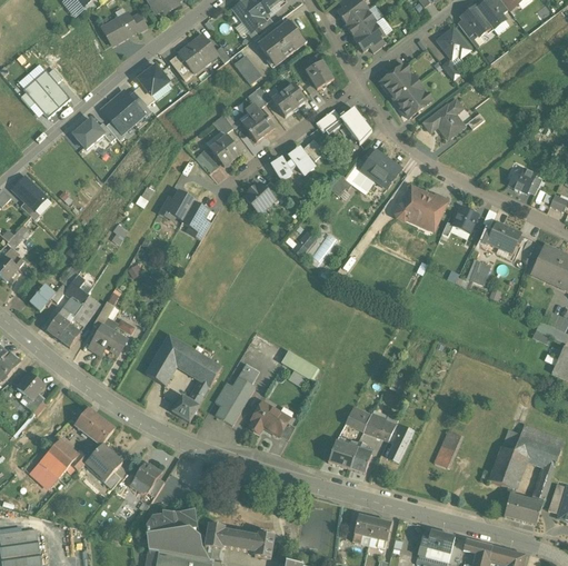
[(177,3),(175,0),(147,0),(156,13),(166,7),(168,10),(178,5),(177,2),(177,3)]
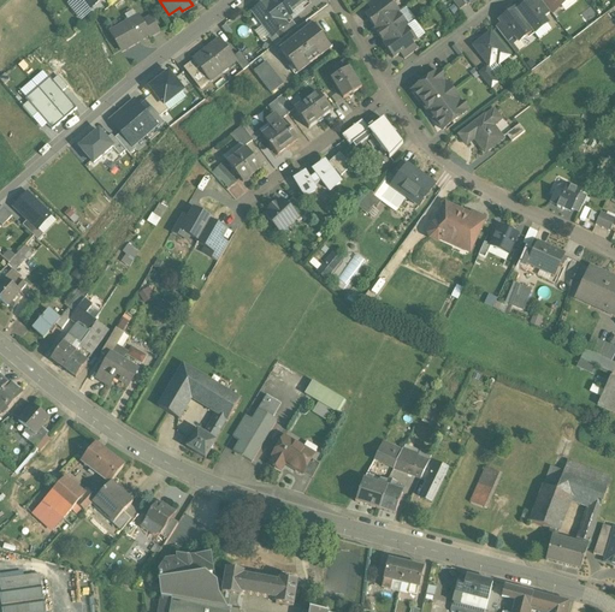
[(268,1),(266,0),(258,7),(255,7),(253,9),(253,11),(270,33),(271,33),(273,31),(273,33),(278,29),(278,30),(279,29),(279,28),(283,24),(284,23),(284,22),(284,21),(282,18),(270,3),(268,1)]
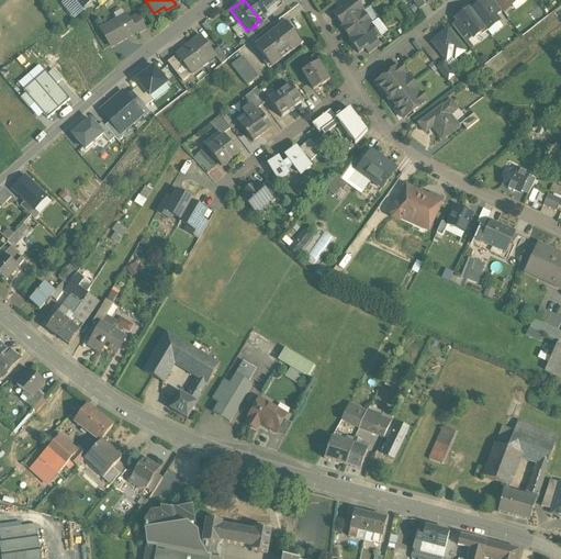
[(262,12),(254,0),(248,0),(246,2),(257,17),(262,12)]
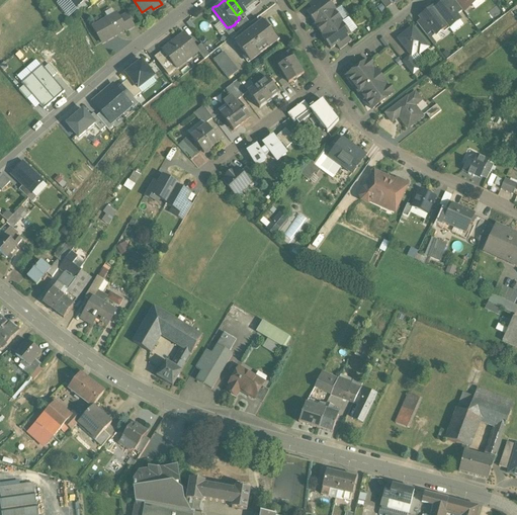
[(234,0),(242,11),(243,12),(258,0),(234,0)]
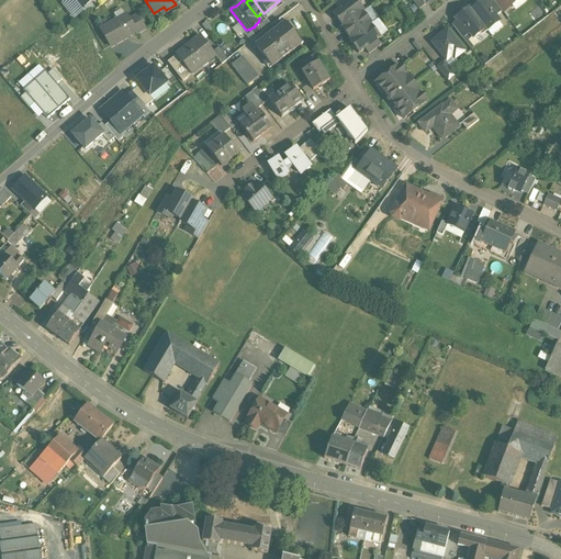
[(337,8),(332,12),(341,24),(361,9),(363,8),(357,0),(347,0),(337,8)]
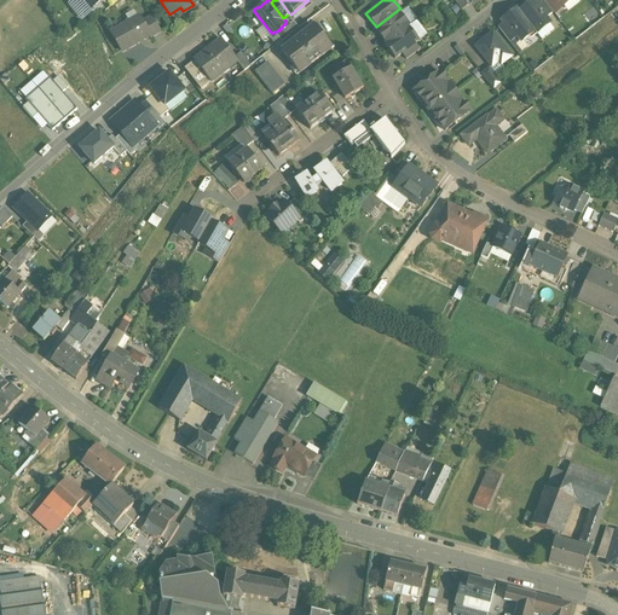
[(530,0),(518,10),(533,29),(535,32),(548,22),(544,16),(541,12),(543,10),(536,0),(530,0)]
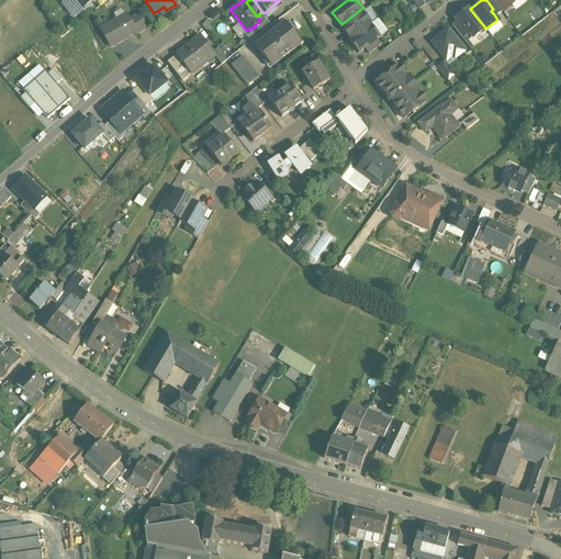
[(502,9),(494,0),(486,0),(493,9),(491,11),(494,14),(502,9)]
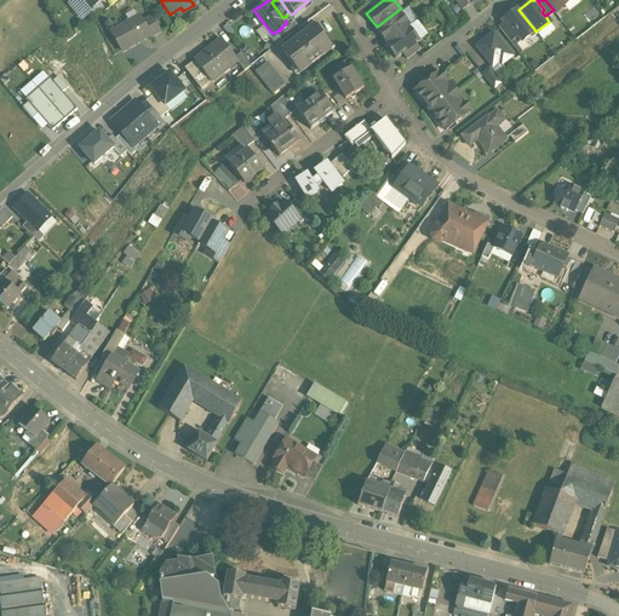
[(545,0),(554,10),(554,11),(562,5),(559,0),(545,0)]
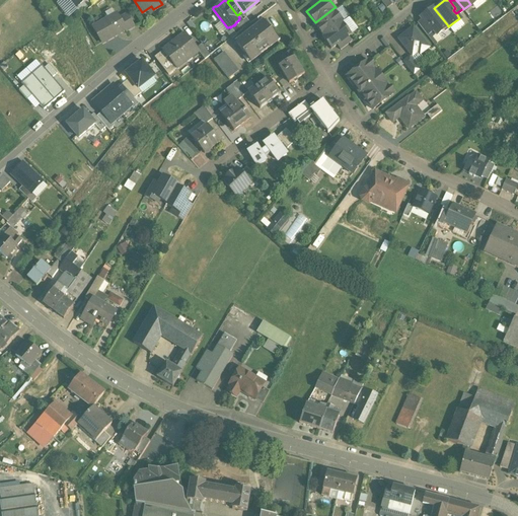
[(434,8),(433,6),(420,15),(423,18),(428,25),(430,24),(433,28),(436,32),(447,24),(434,8)]
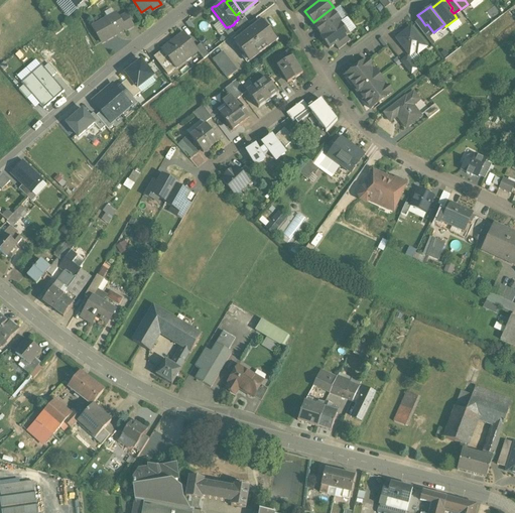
[(313,22),(312,23),(322,34),(341,19),(332,8),(313,22)]
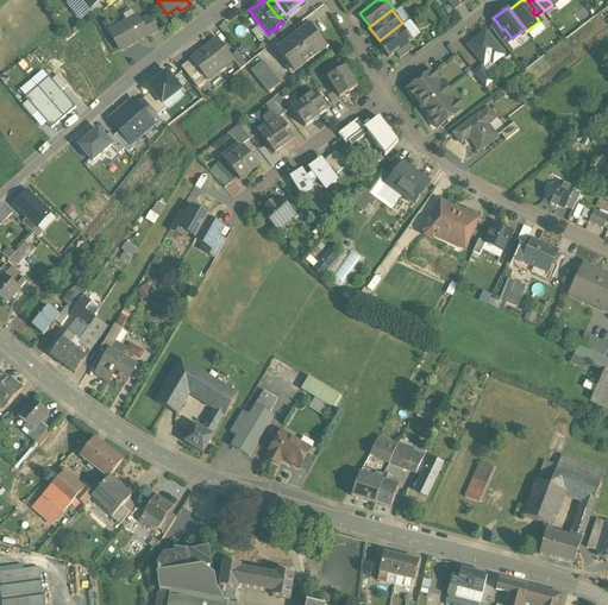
[(136,14),(108,30),(119,49),(146,33),(139,20),(136,14)]
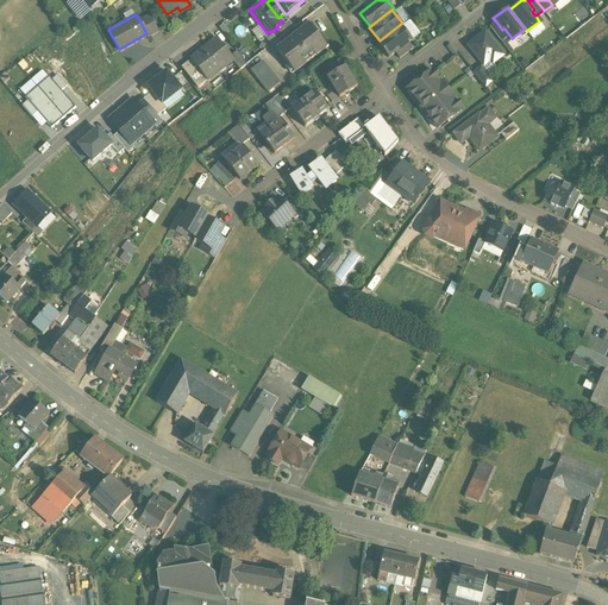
[(149,14),(139,20),(146,33),(148,36),(157,29),(149,14)]
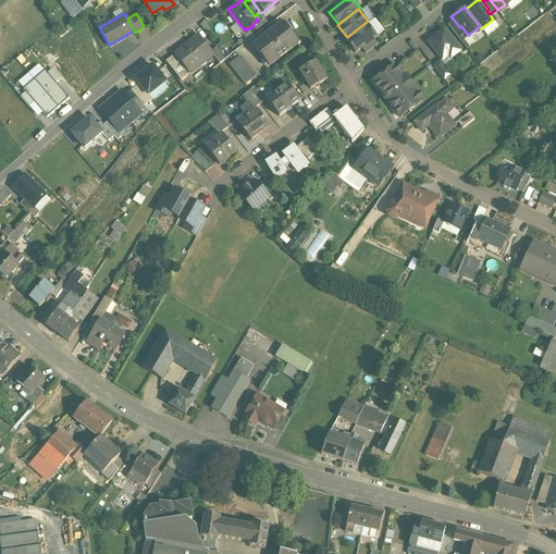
[(256,22),(252,25),(252,26),(251,27),(251,26),(247,29),(252,36),(268,24),(263,19),(260,21),(257,20),(257,21),(256,22)]
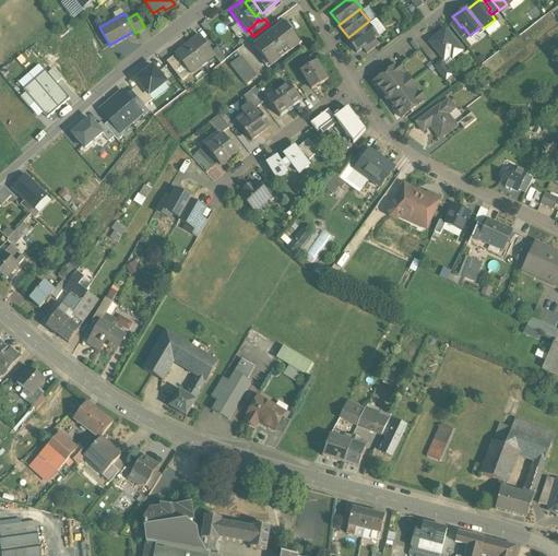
[(461,27),(455,20),(449,24),(460,37),(466,31),(463,26),(461,27)]
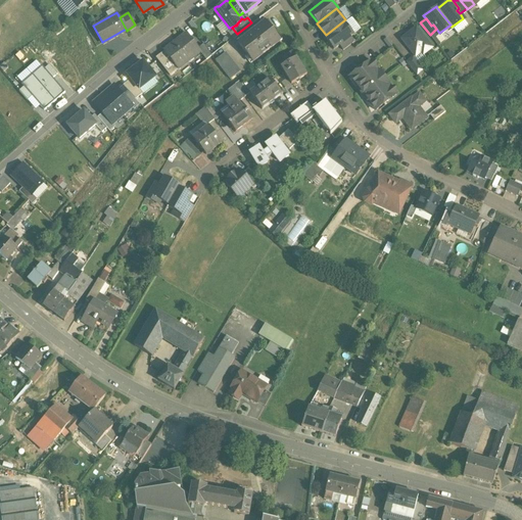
[(326,35),(324,36),(333,48),(338,44),(350,35),(354,32),(345,19),(326,35)]
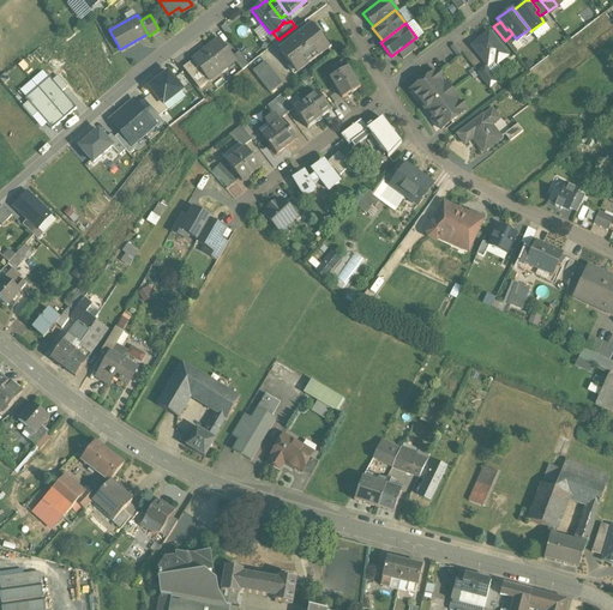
[(310,24),(277,48),(295,71),(328,47),(310,24)]
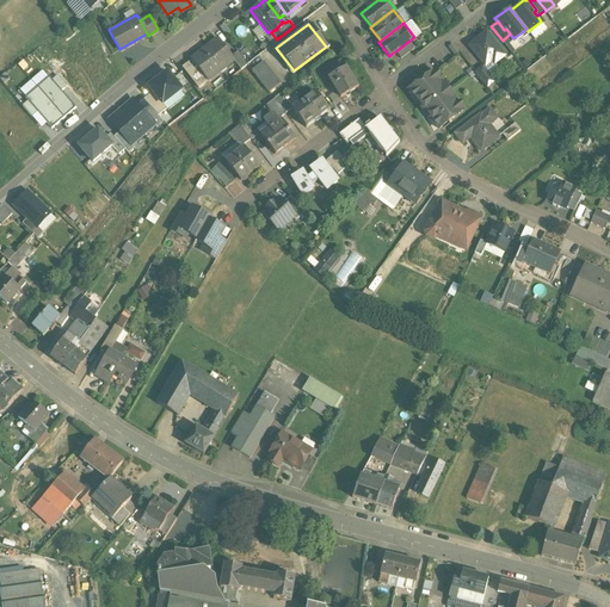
[(486,30),(468,43),(484,63),(491,57),(493,61),(504,54),(486,30)]
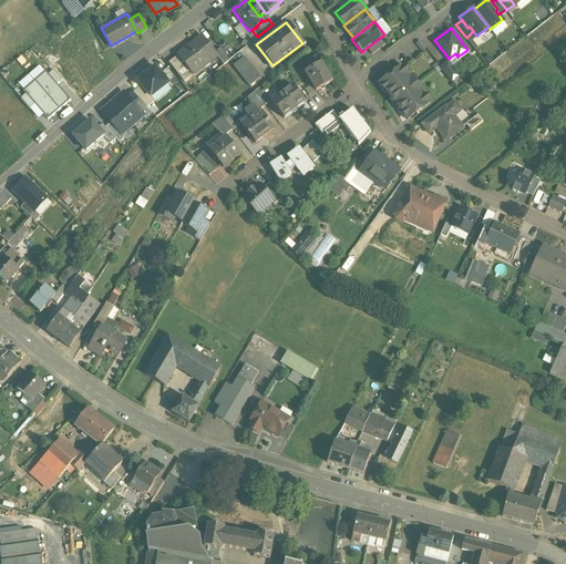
[(202,34),(176,53),(183,62),(192,73),(216,54),(214,51),(202,34)]
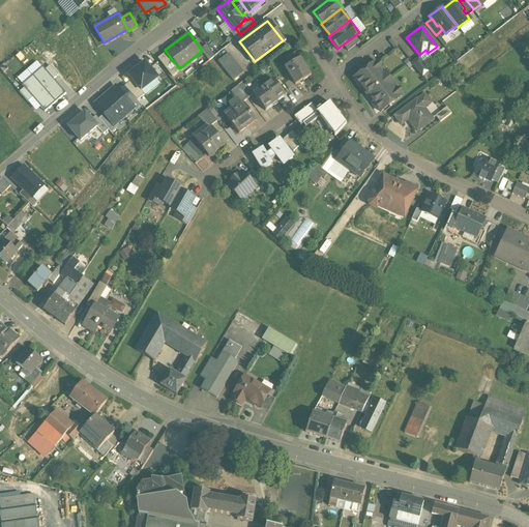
[(355,35),(343,45),(347,49),(358,40),(355,35)]
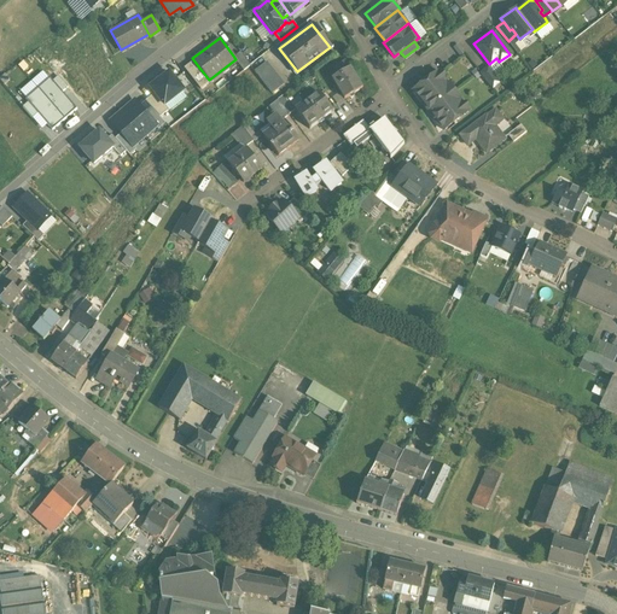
[(249,64),(239,51),(233,56),(236,59),(243,69),(249,64)]
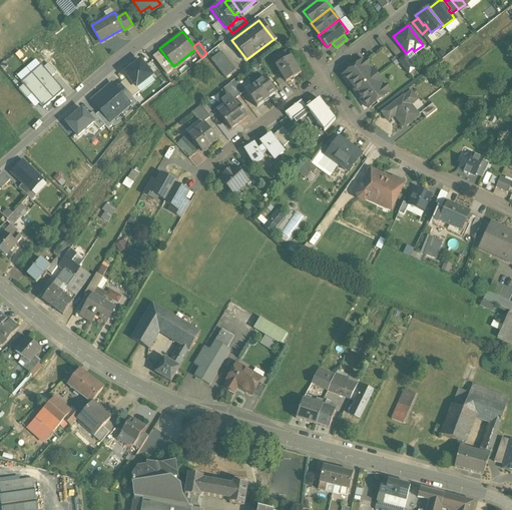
[(286,48),(276,55),(279,60),(289,53),(286,48)]
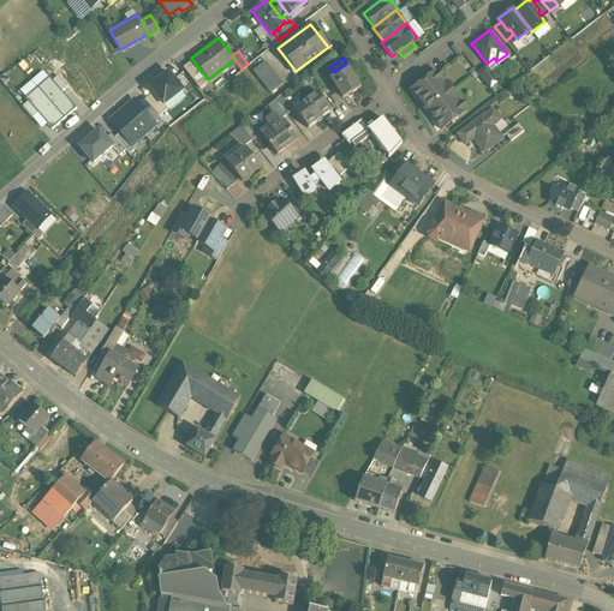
[(487,64),(484,66),(492,75),(501,67),(496,61),(494,58),(487,64)]
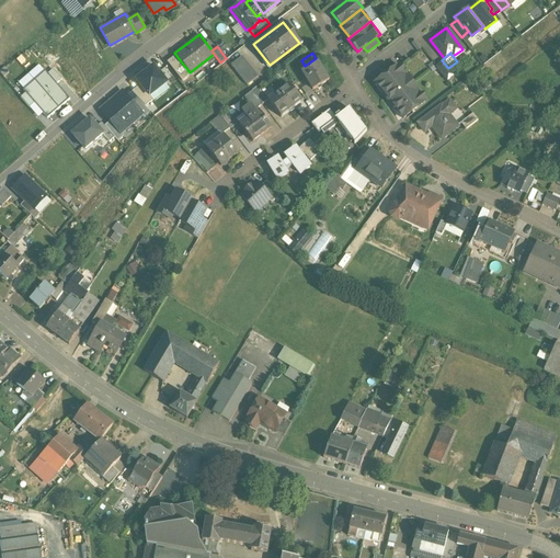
[(241,55),(230,64),(247,83),(256,76),(241,55)]
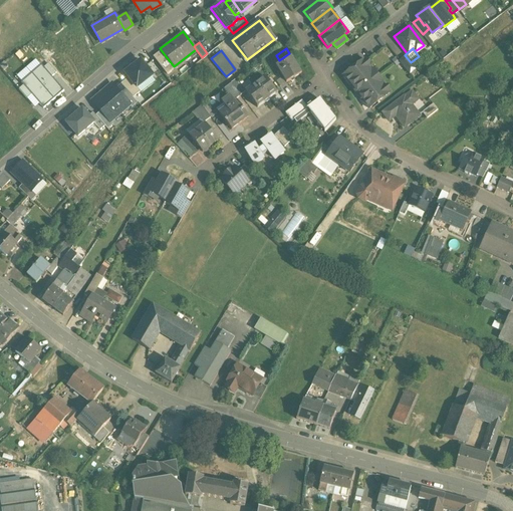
[(290,55),(275,65),(285,81),(300,72),(290,55)]
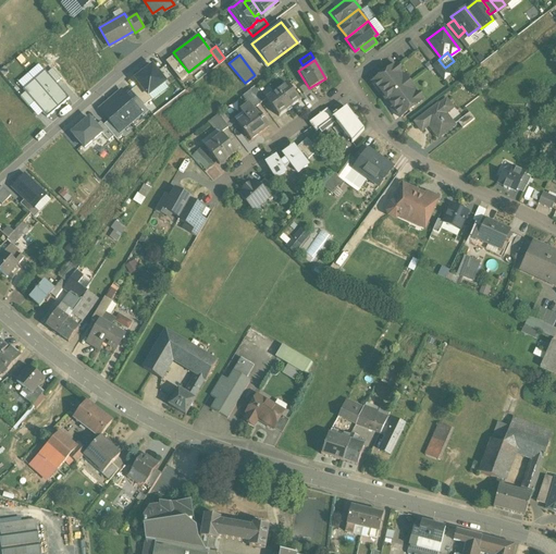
[(445,68),(439,60),(432,64),(443,78),(449,73),(445,68)]
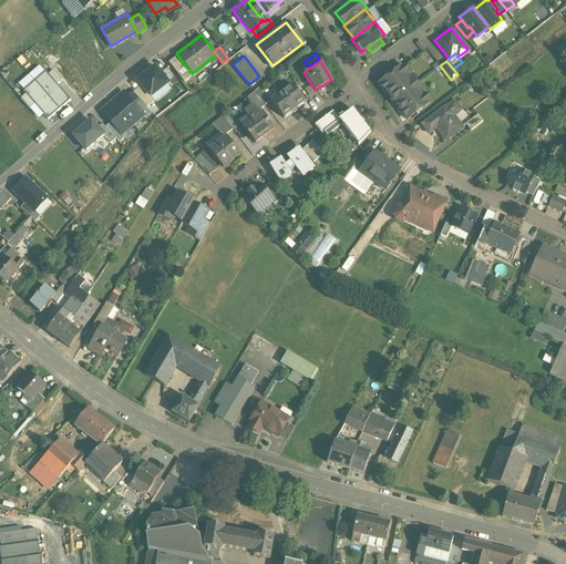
[(183,62),(174,69),(183,80),(192,73),(183,62)]
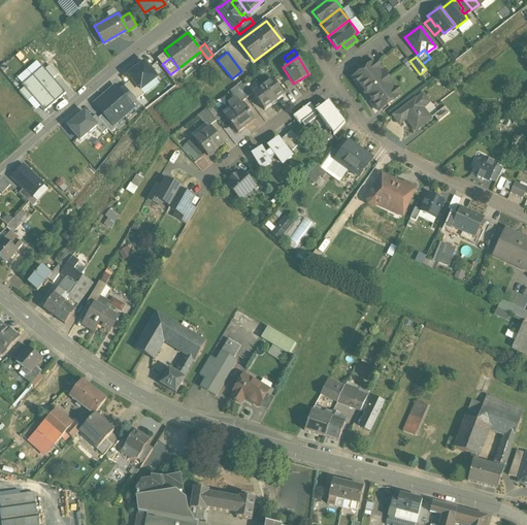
[(143,61),(128,73),(131,78),(139,89),(140,89),(143,93),(143,94),(159,83),(155,77),(156,76),(143,61)]
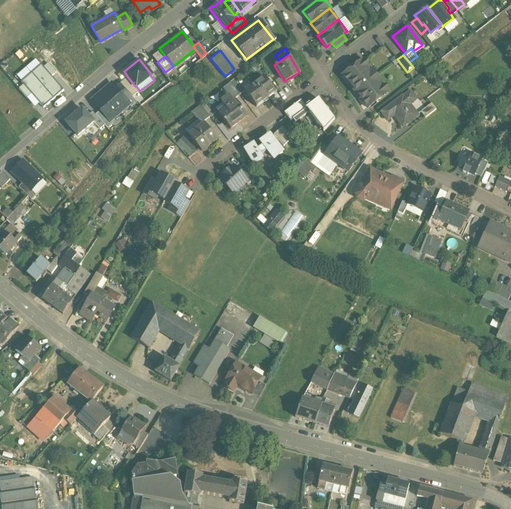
[(370,69),(367,66),(367,65),(367,62),(365,59),(362,59),(355,64),(350,67),(350,68),(342,74),(342,75),(342,76),(347,83),(348,82),(360,98),(359,99),(365,106),(365,105),(366,106),(374,99),(375,100),(380,96),(379,96),(386,90),(387,87),(385,85),(381,84),(378,80),(377,80),(377,81),(374,80),(369,74),(369,70),(370,69)]
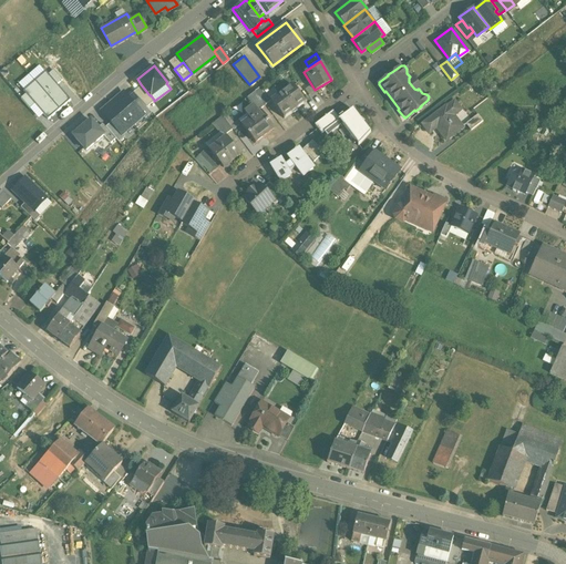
[(48,73),(55,83),(61,79),(52,69),(48,73)]
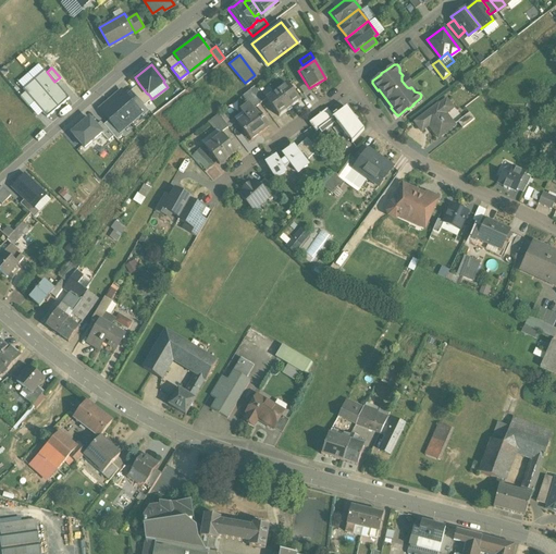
[(44,69),(33,78),(57,106),(69,97),(54,82),(47,72),(44,69)]
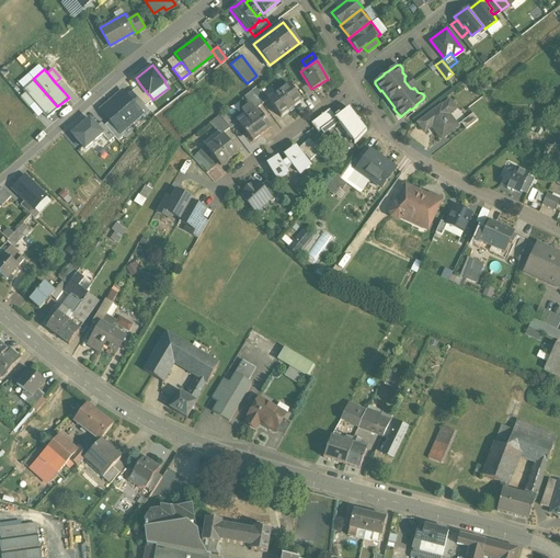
[(46,116),(57,106),(33,79),(27,72),(18,81),(23,88),(22,89),(24,91),(33,101),(46,116)]
